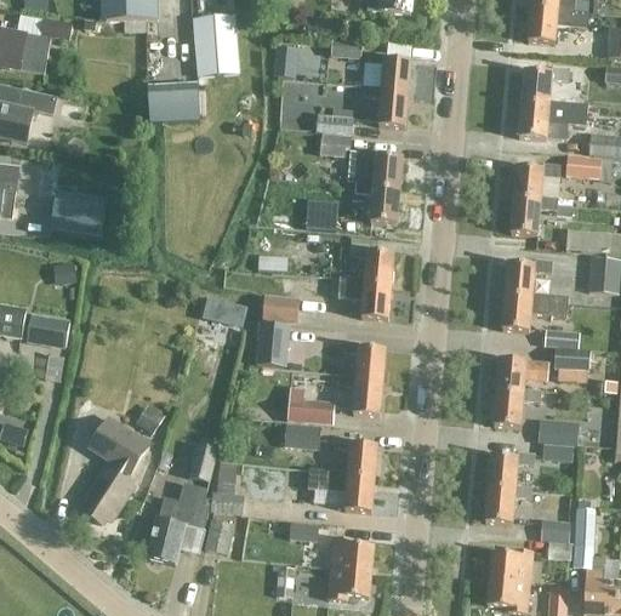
[(24,0),(23,9),(46,11),(47,0),(24,0)]
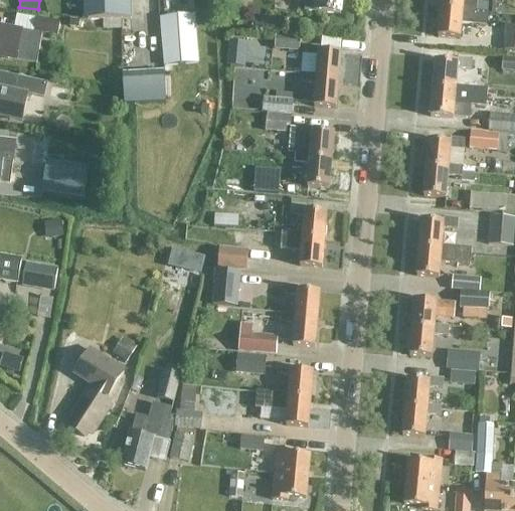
[(87,0),(89,17),(131,16),(130,0),(87,0)]
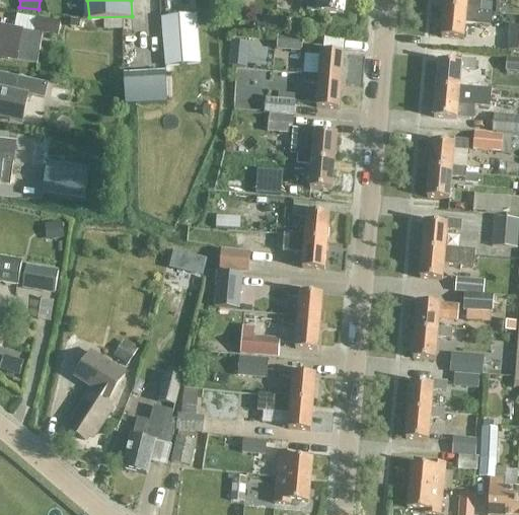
[(343,11),(344,0),(307,0),(307,9),(343,11)]
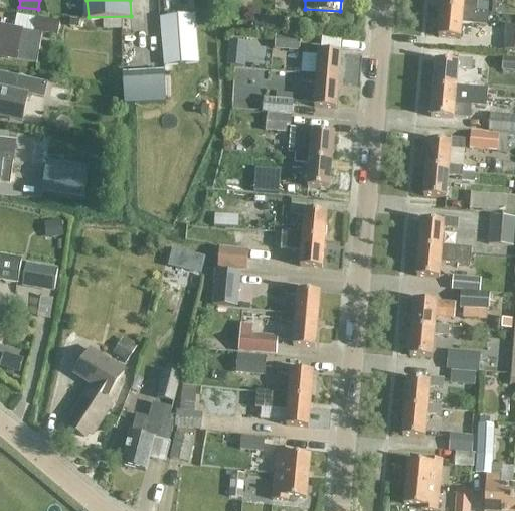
[(441,0),(441,6),(462,8),(463,4),(477,5),(477,9),(488,10),(489,0),(441,0)]
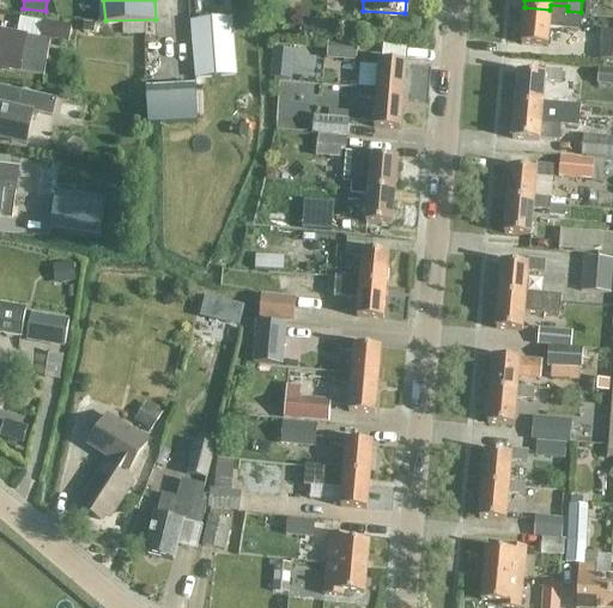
[(582,0),(581,12),(598,13),(599,2),(582,0)]
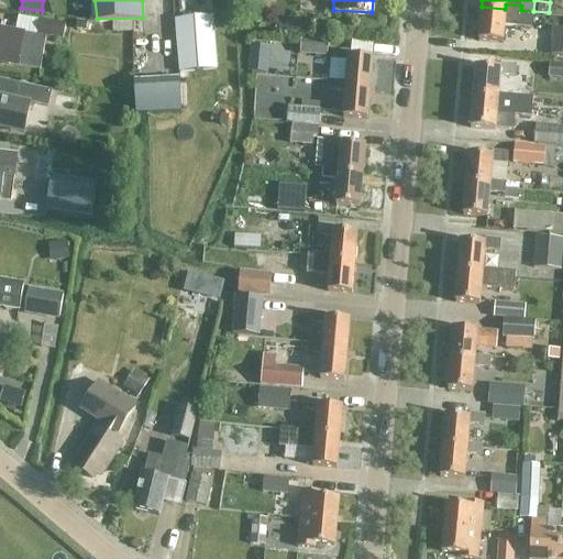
[(521,10),(521,6),(506,4),(505,9),(482,7),(478,37),(503,40),(504,23),(532,25),(533,11),(521,10)]
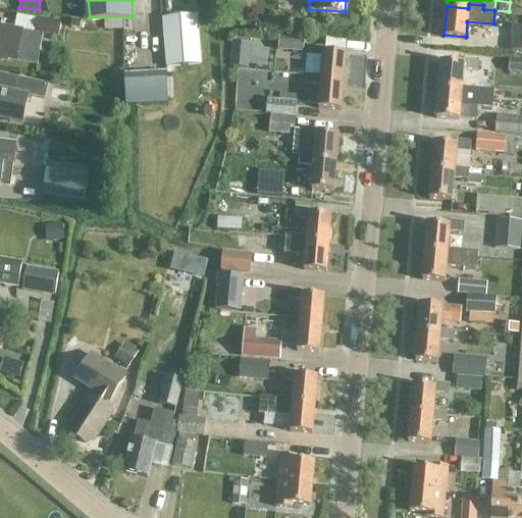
[(201,61),(198,12),(162,14),(165,64),(201,61)]
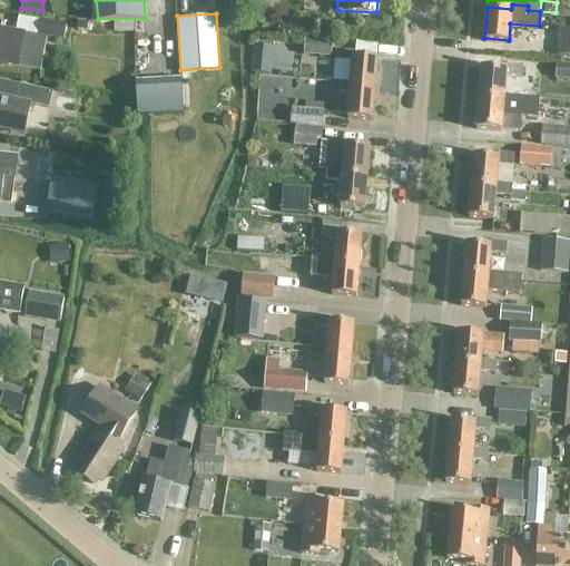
[(38,31),(64,37),(67,21),(41,16),(38,31)]
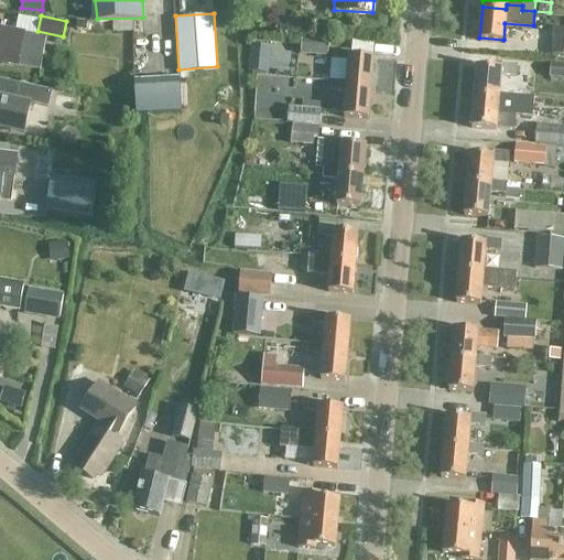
[(24,30),(0,25),(0,58),(18,63),(40,67),(46,34),(24,30)]
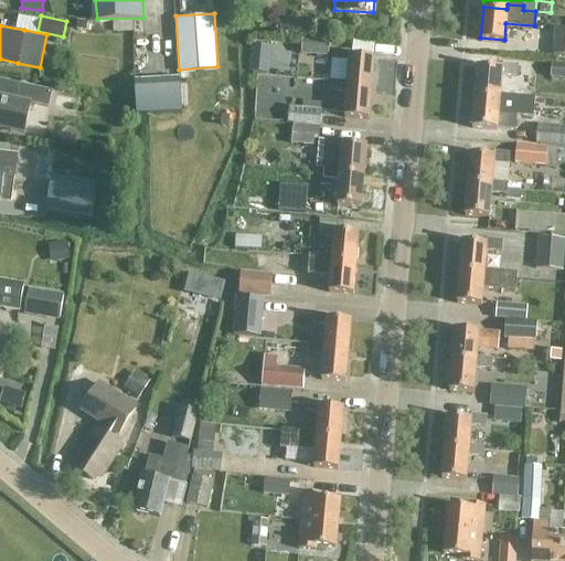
[(564,25),(554,25),(552,52),(564,53),(564,25)]
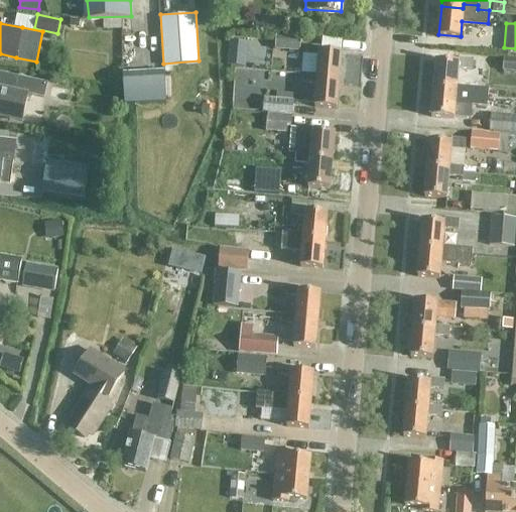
[(301,31),(277,29),(275,46),(300,48),(301,31)]
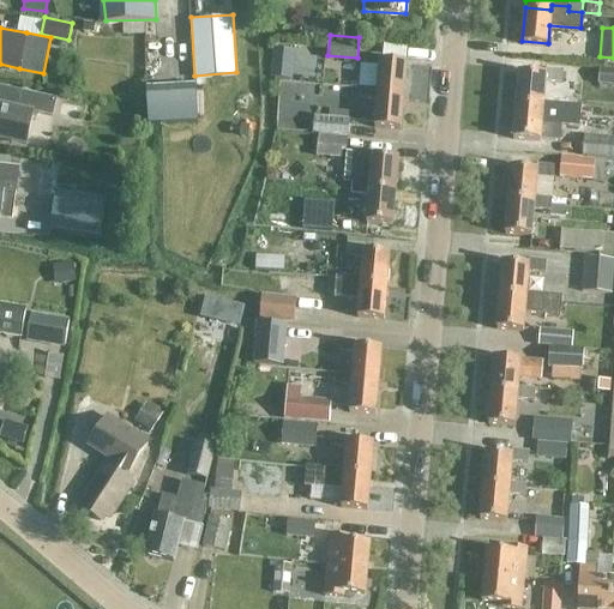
[(385,53),(408,55),(409,41),(386,38),(385,53)]
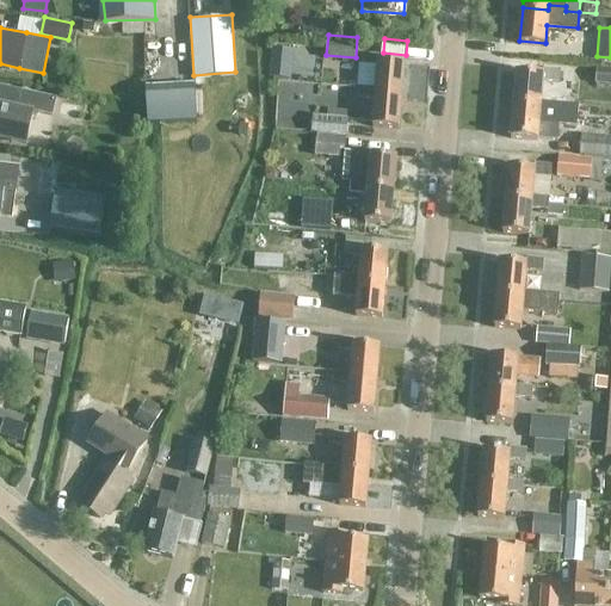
[(269,73),(291,75),(292,48),(271,45),(269,73)]
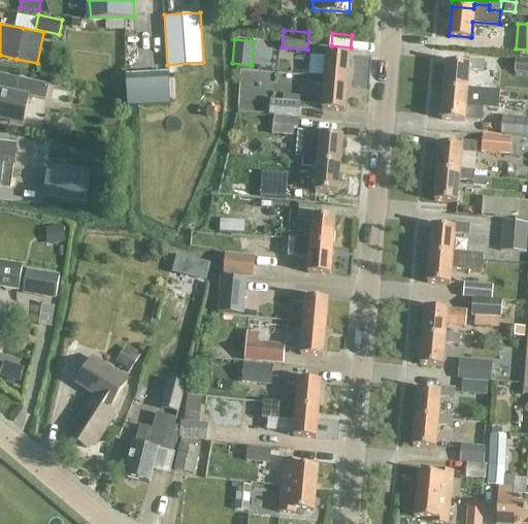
[(347,80),(350,52),(327,50),(327,46),(312,45),(311,55),(326,56),(325,74),(325,78),(347,80)]
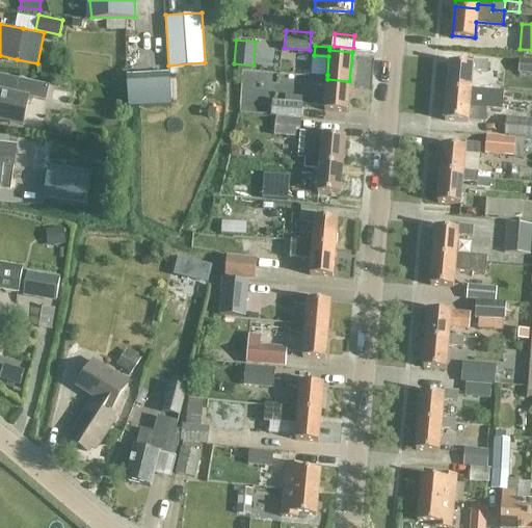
[(531,56),(519,56),(517,71),(531,72),(531,56)]
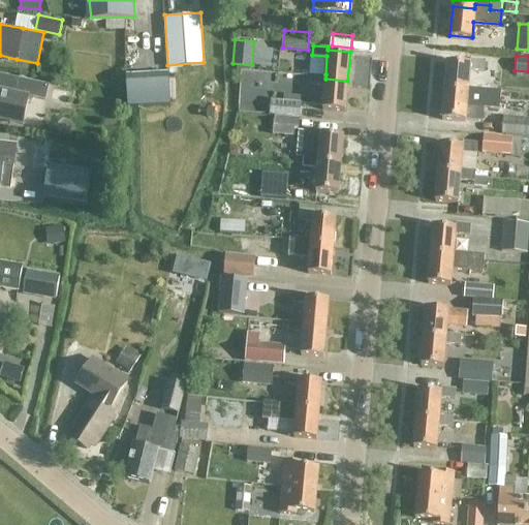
[(484,69),(485,59),(470,58),(469,62),(447,60),(445,89),(467,91),(468,86),(469,67),(484,69)]
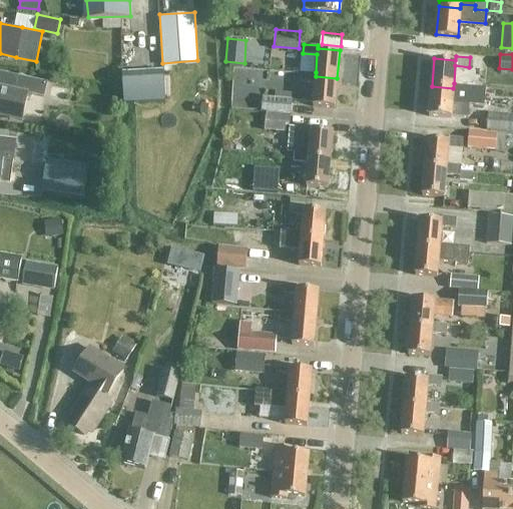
[(165,100),(163,69),(122,71),(124,102),(165,100)]
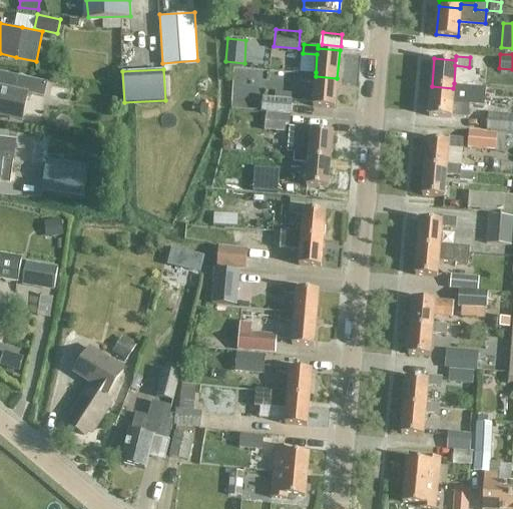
[(316,76),(316,72),(302,71),(301,80),(315,81),(313,104),(335,106),(337,78),(316,76)]
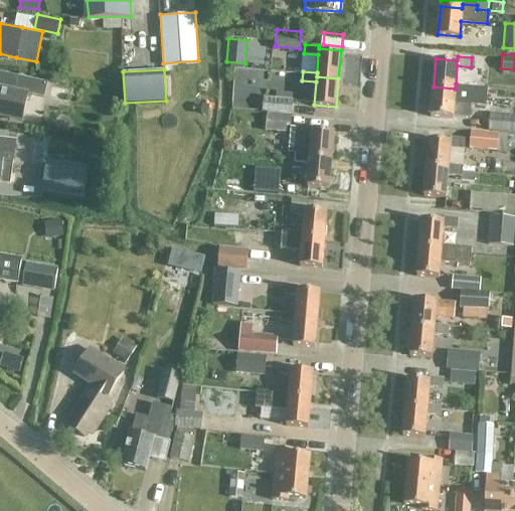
[(38,122),(44,95),(47,79),(18,73),(15,89),(0,84),(0,113),(22,118),(38,122)]
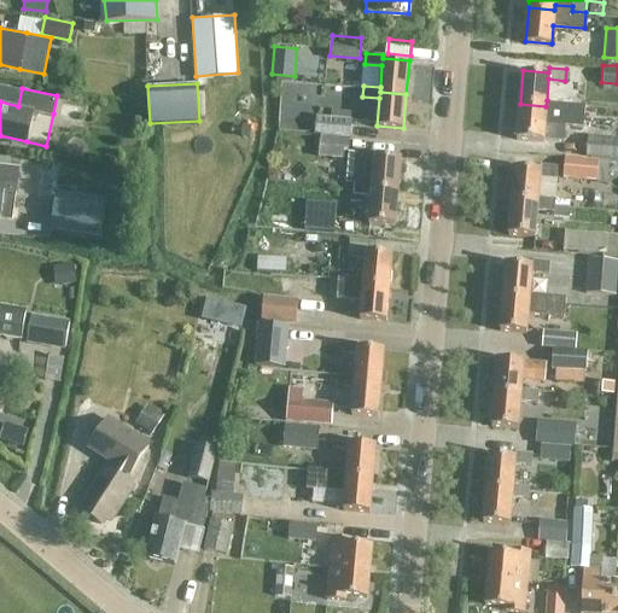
[(57,117),(79,121),(82,101),(60,98),(57,117)]
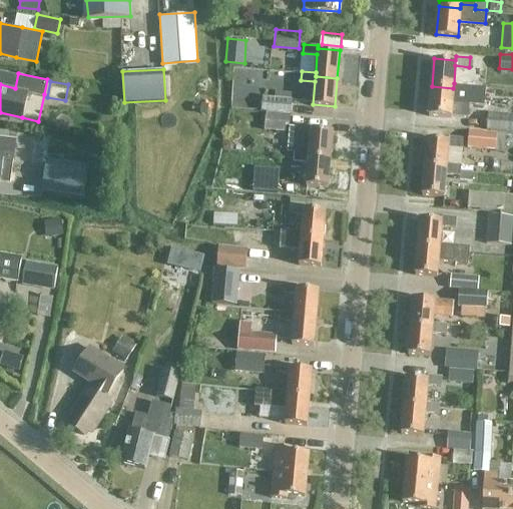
[(484,104),(486,86),(454,83),(453,88),(432,86),(429,113),(451,115),(451,113),(468,115),(469,102),(484,104)]
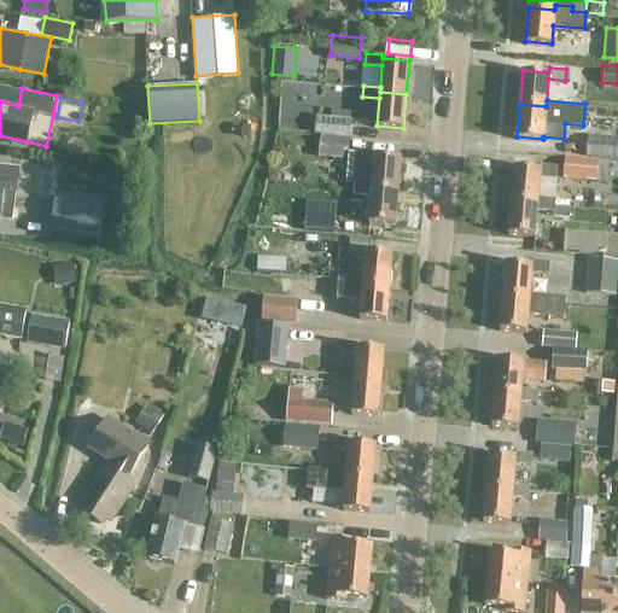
[(351,116),(316,114),(315,130),(350,133),(351,116)]
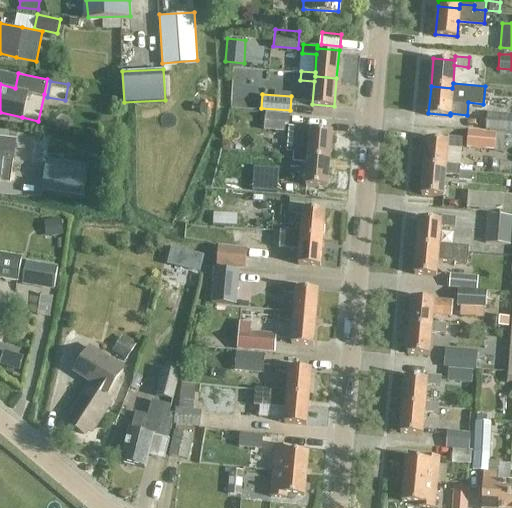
[(290,112),(265,110),(264,127),(285,129),(285,123),(289,123),(290,112)]
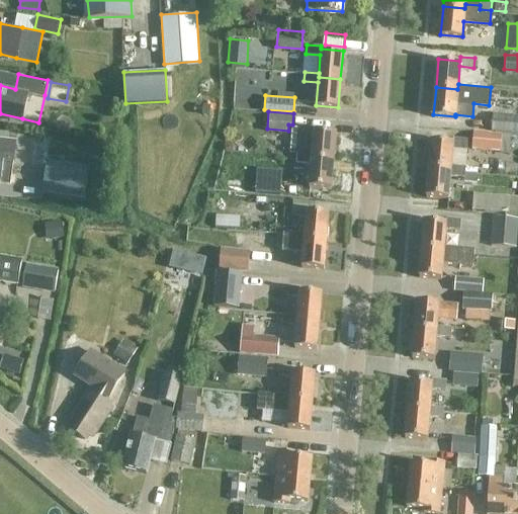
[(517,113),(493,111),(491,129),(517,131),(517,113)]
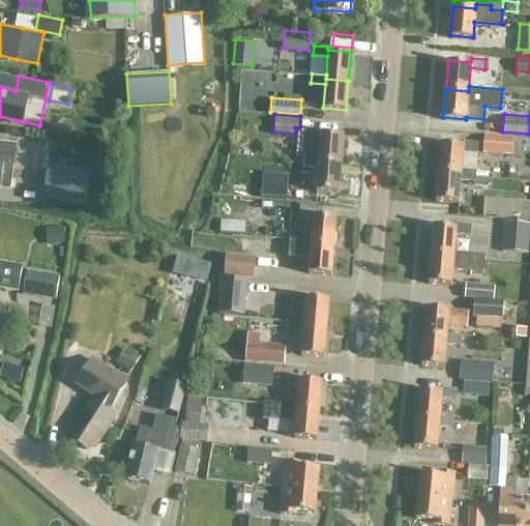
[(321,132),(322,128),(306,126),(306,129),(299,128),(297,155),(304,155),(319,156),(319,162),(341,163),(344,134),(321,132)]
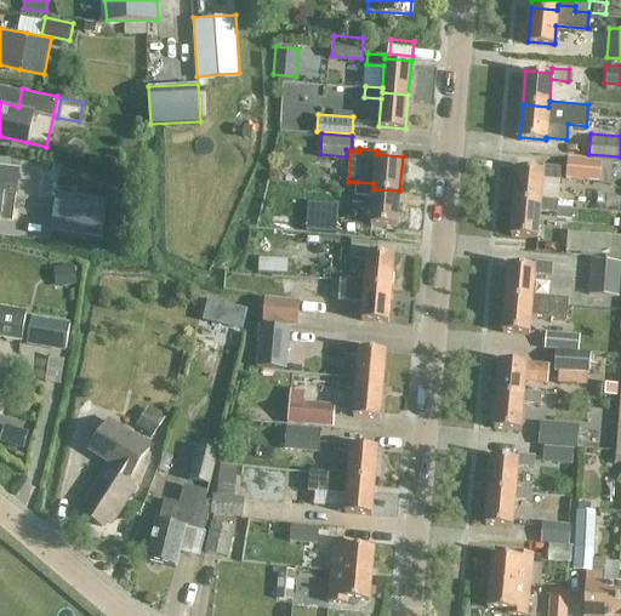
[(602,158),(569,154),(567,175),(599,178),(602,158)]
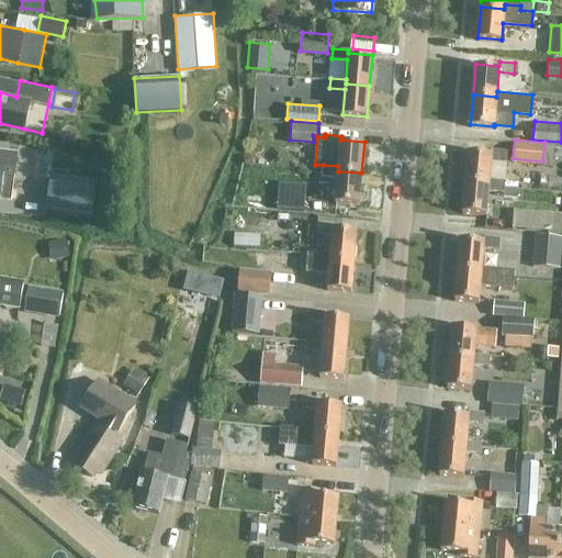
[(0,196),(10,198),(17,151),(0,148),(0,196)]
